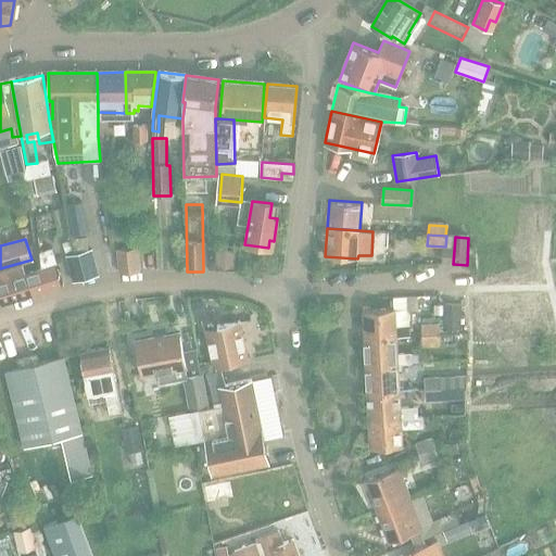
[(117,249),(119,274),(139,272),(137,247),(117,249)]
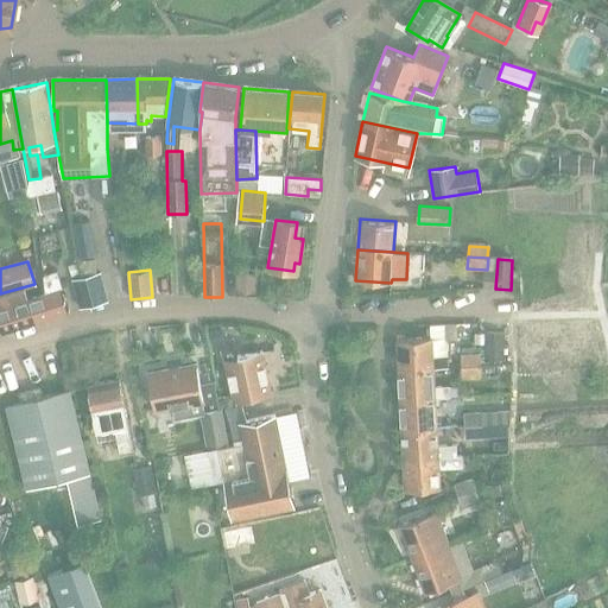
[(71,282),(78,309),(107,302),(100,274),(71,282)]
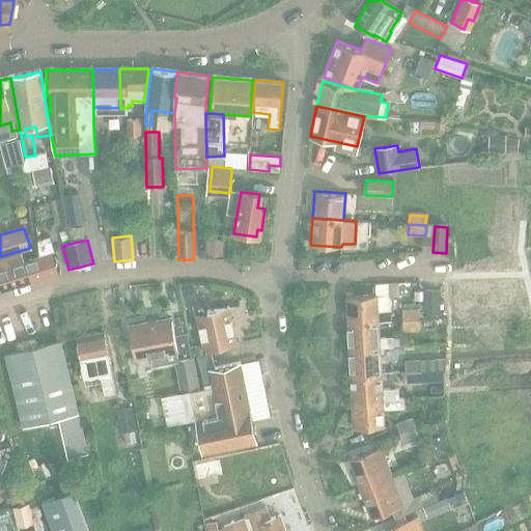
[(206,252),(222,252),(222,240),(206,240),(206,252)]
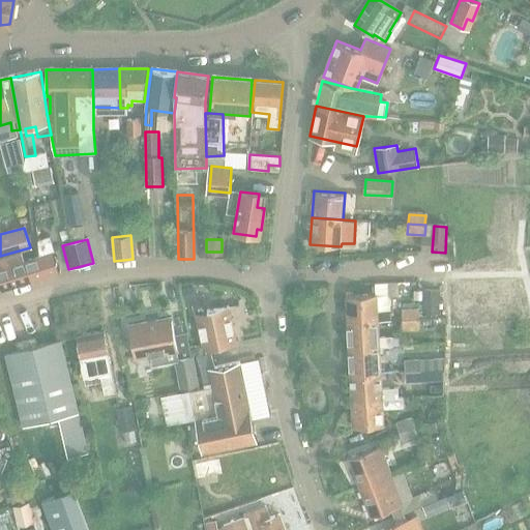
[(24,262),(29,282),(59,272),(53,253),(24,262)]
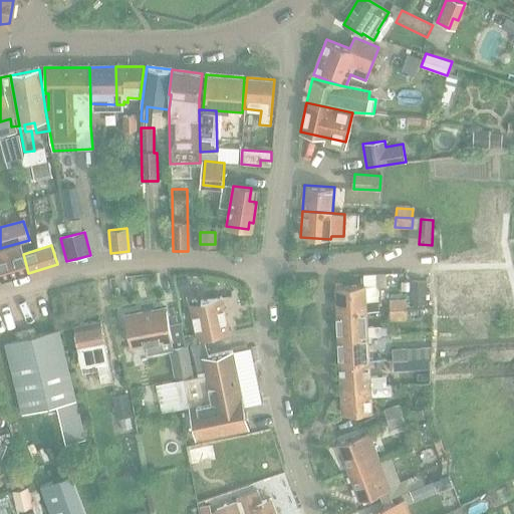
[(0,282),(28,273),(23,254),(17,255),(14,247),(0,251),(0,282)]
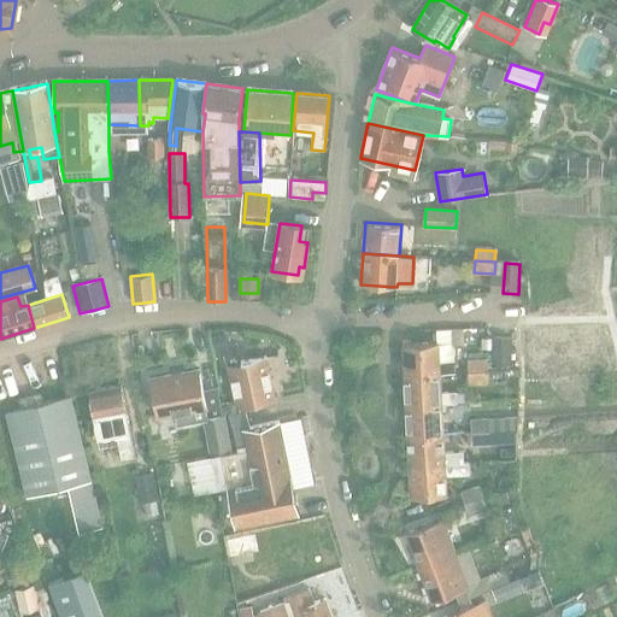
[(235,403),(274,395),(263,331),(245,334),(242,327),(234,328),(235,336),(225,339),(229,348),(223,350),(235,403)]
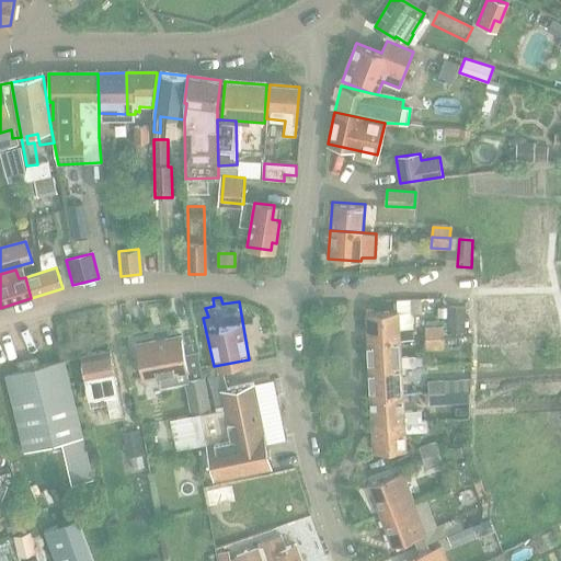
[(367,343),(401,341),(400,340),(414,339),(412,298),(396,299),(397,312),(366,313),(367,343)]
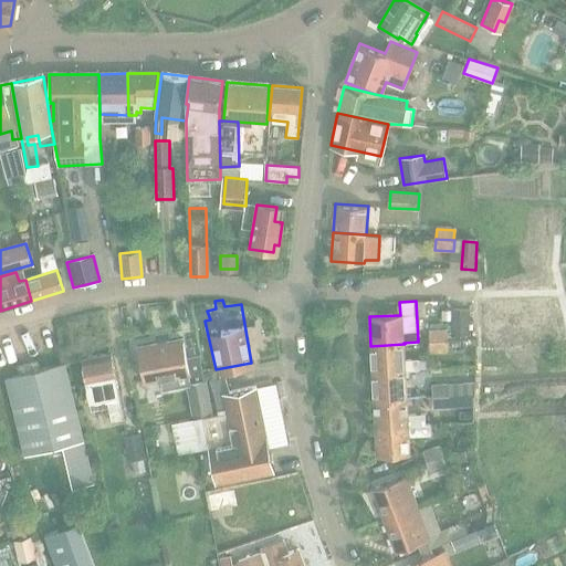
[(450,336),(469,336),(470,308),(451,307),(450,336)]
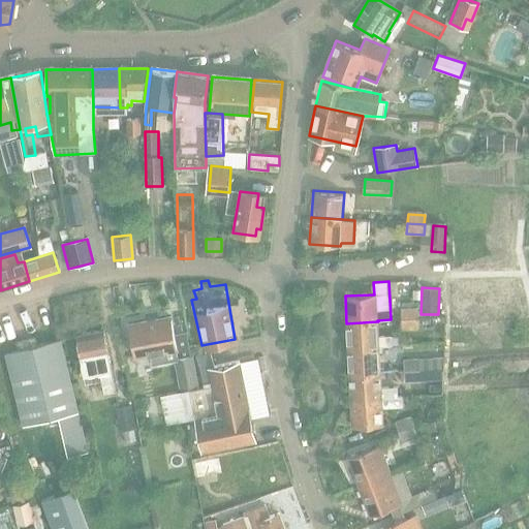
[(401,320),(417,319),(416,306),(400,307),(401,320)]
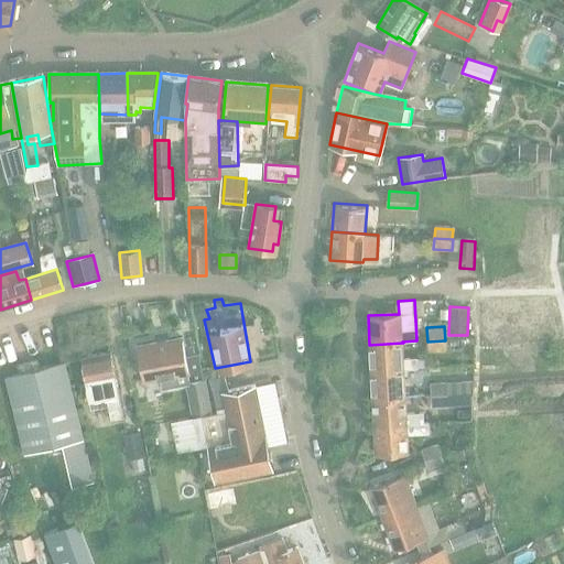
[(204,379),(191,381),(181,337),(137,347),(143,380),(159,377),(162,387),(185,382),(191,413),(210,409),(204,379)]
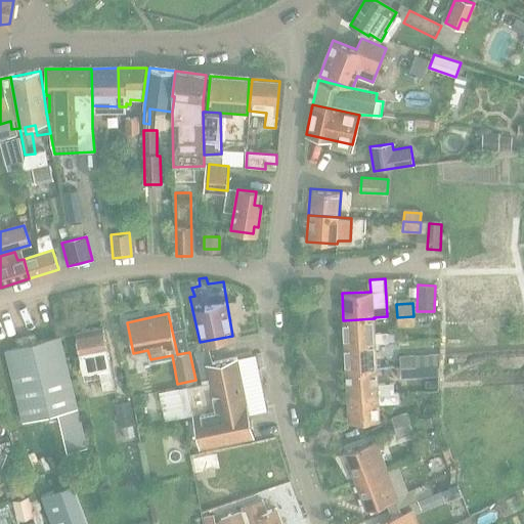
[(413,316),(397,317),(397,326),(415,325),(413,316)]
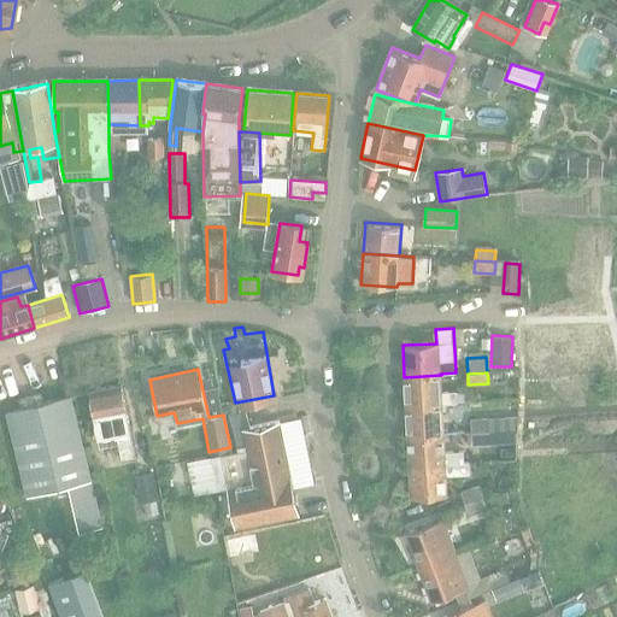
[(405,406),(442,404),(441,375),(404,377),(405,406)]
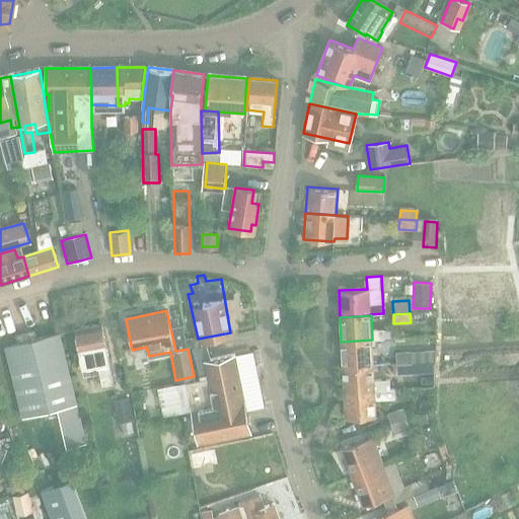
[(100,381),(112,379),(100,324),(74,329),(82,368),(97,365),(100,381)]
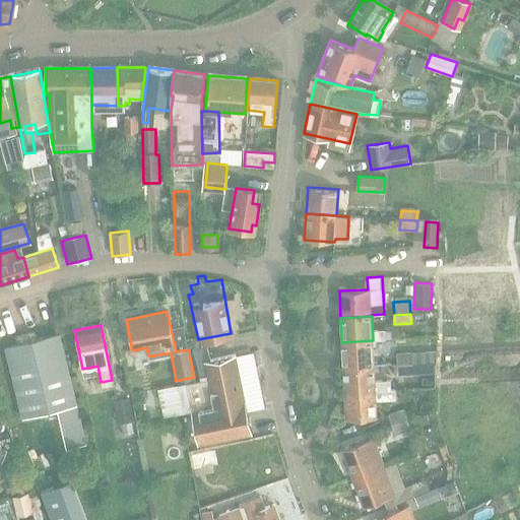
[(65,449),(84,445),(58,334),(4,347),(21,418),(56,410),(65,449)]
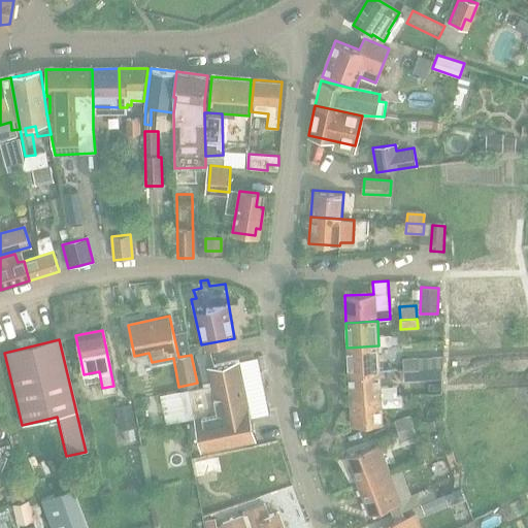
[(349,373),(380,371),(378,345),(347,348),(349,373)]
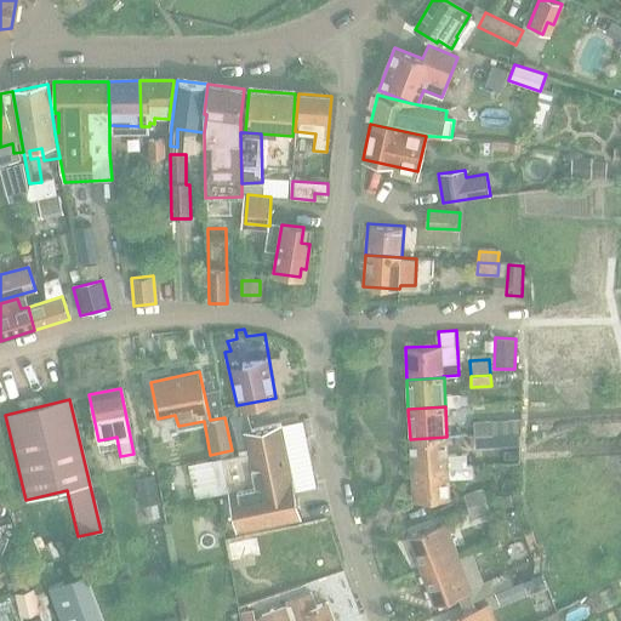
[(248,415),(231,419),(234,429),(240,454),(212,460),(220,493),(228,490),(237,530),(301,517),(281,425),(251,431),(248,415)]
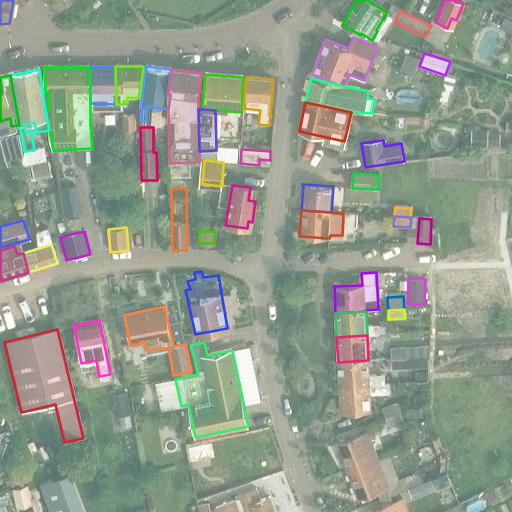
[(390,359),(416,357),(407,357),(406,346),(390,347),(390,359)]
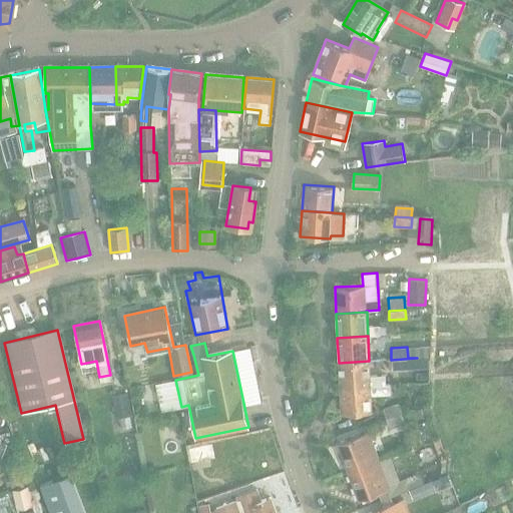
[(417,358),(391,360),(392,370),(417,369),(417,358)]
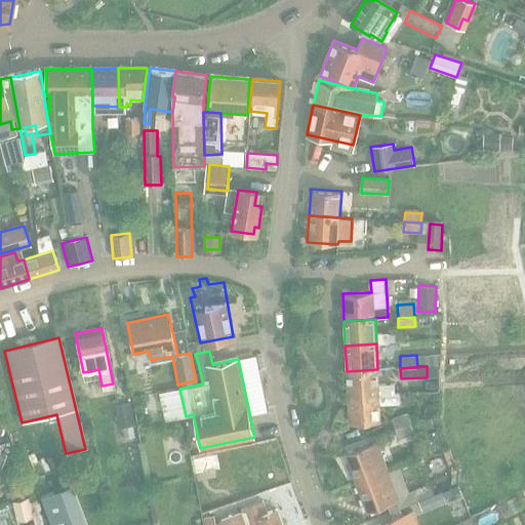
[(348,396),(395,393),(394,385),(378,386),(377,369),(347,371),(348,396)]
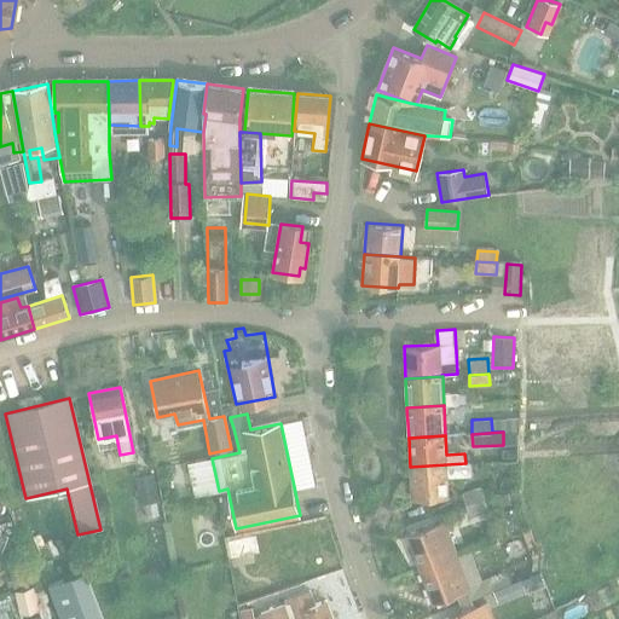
[(466,463),(410,467),(411,499),(449,497),(446,466),(466,464),(466,463)]
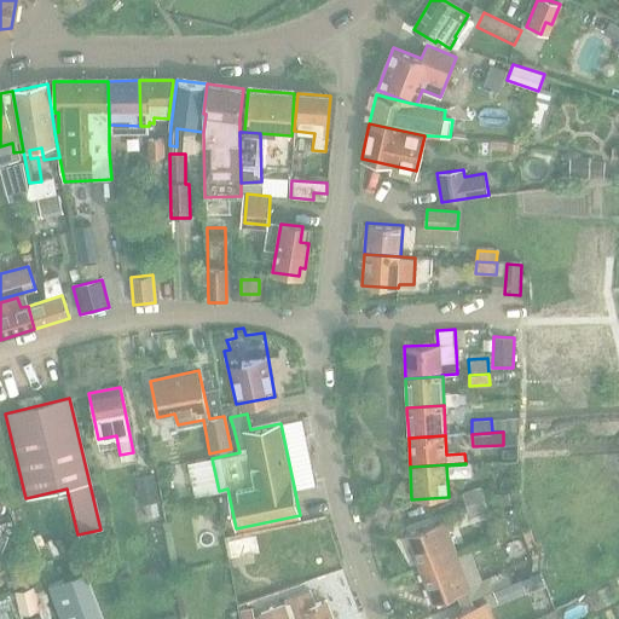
[(136,478),(140,503),(144,503),(156,501),(157,499),(152,475),(144,476),(136,478)]
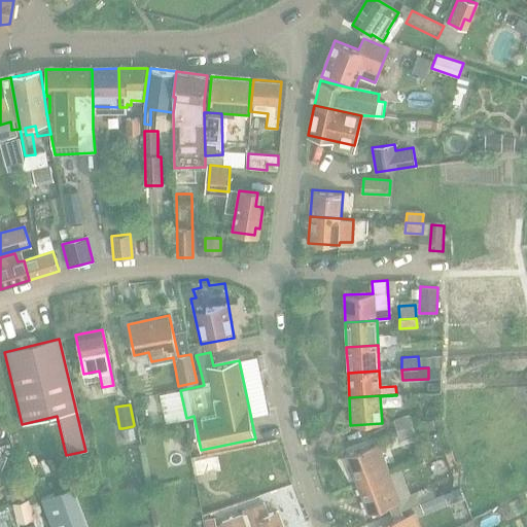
[(396,429),(413,425),(409,414),(393,419),(396,429)]
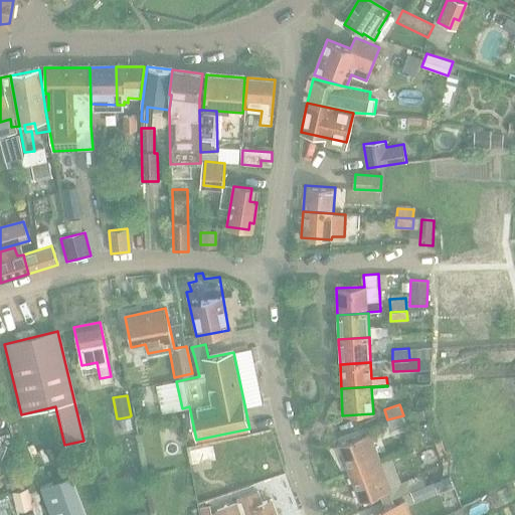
[(403,415),(387,419),(391,431),(406,426),(403,415)]
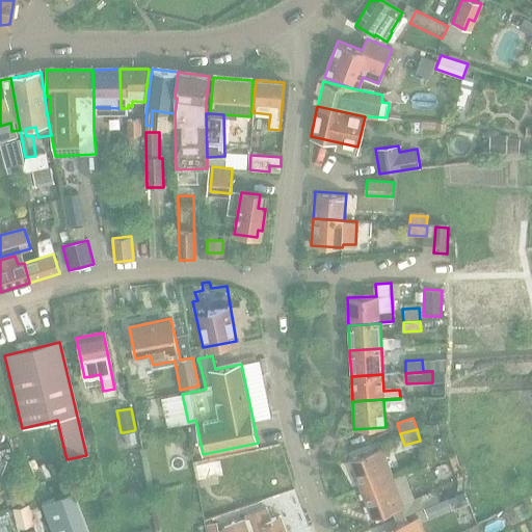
[(361,489),(392,477),(381,448),(349,460),(361,489)]
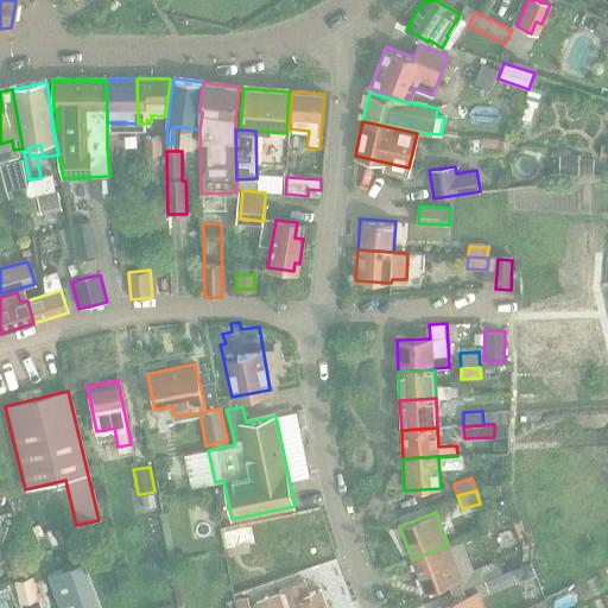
[(71,538),(35,550),(59,607),(89,607),(92,607),(71,538)]
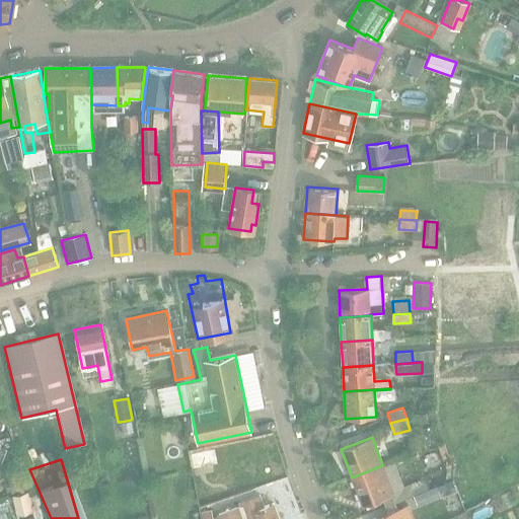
[(382,465),(352,477),(363,506),(393,495),(382,465)]
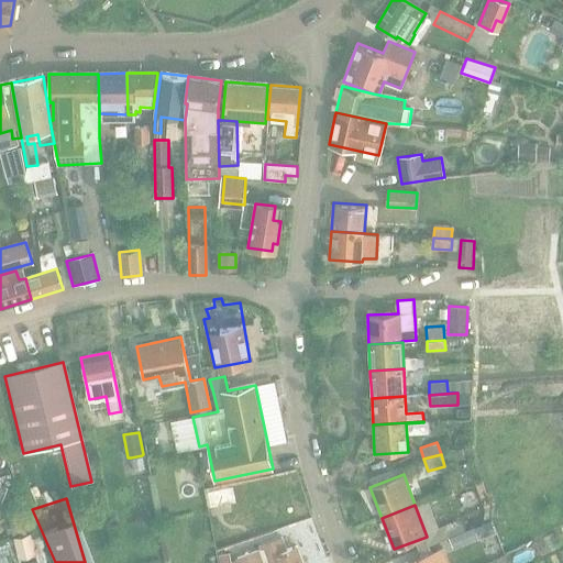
[(449,538),(465,530),(460,518),(443,525),(449,538)]
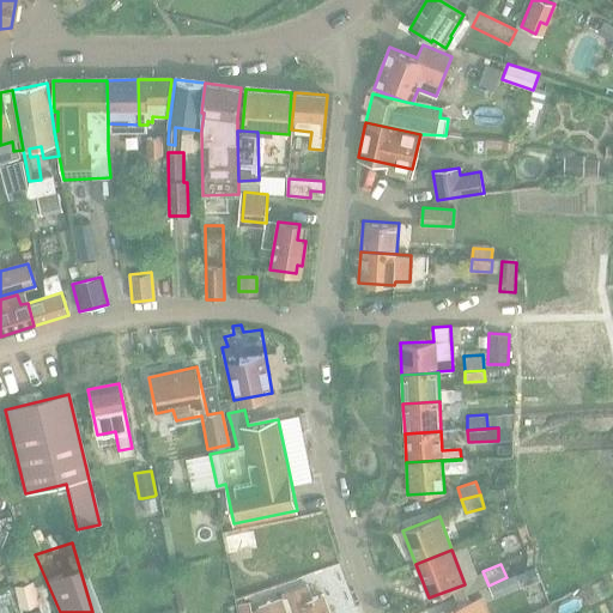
[(507,577),(489,586),(493,596),(511,588),(507,577)]
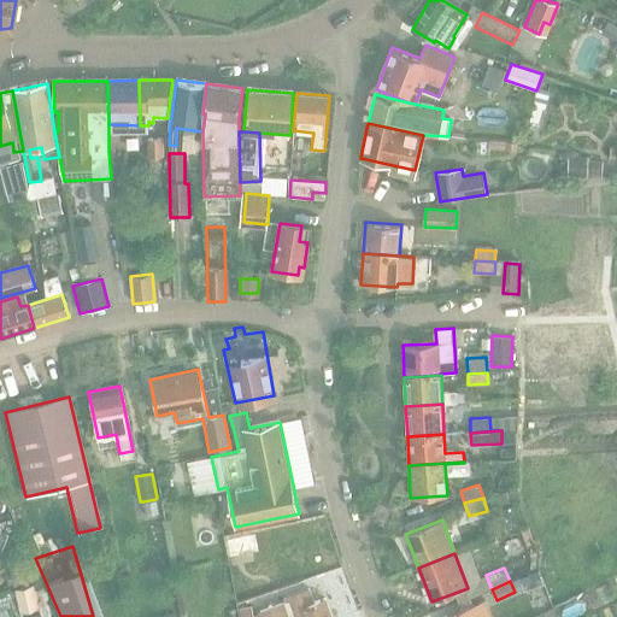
[(15,591),(21,612),(37,607),(31,586),(15,591)]
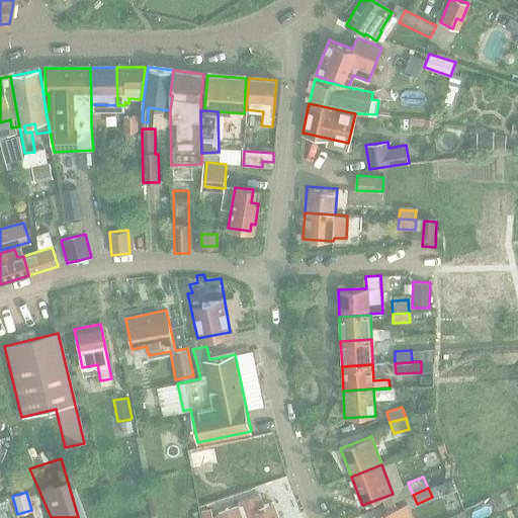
[(243,505),(220,514),(221,517),(277,517),(273,504),(264,505),(261,495),(242,501),(243,505)]
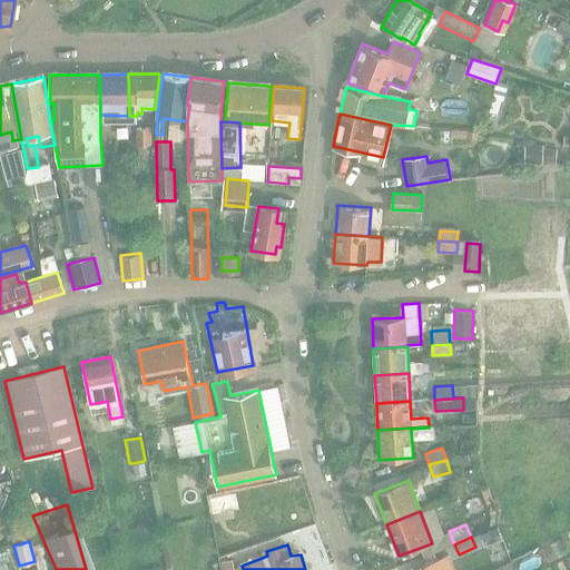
[(443,569),(439,558),(411,569),(443,569)]
